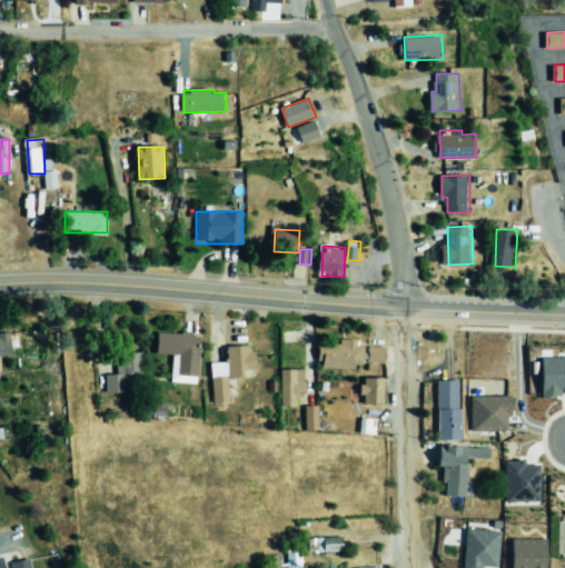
[(199,332),(156,332),(156,354),(172,354),(172,381),(198,381),(199,332)]
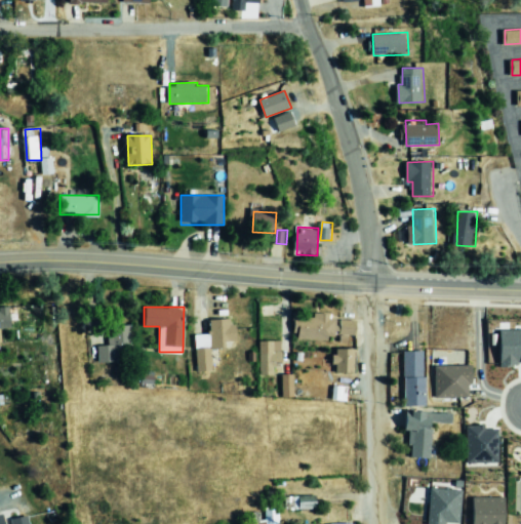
[(0,328),(10,328),(8,309),(0,309),(0,328)]
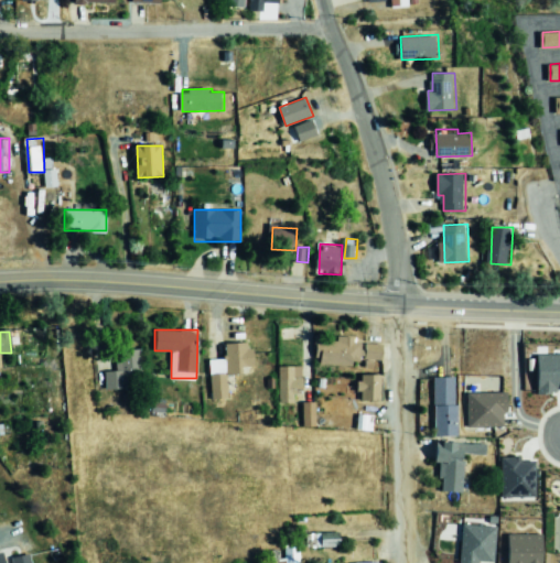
[(333,338),(333,336),(315,335),(314,361),(381,364),(383,340),(333,338)]
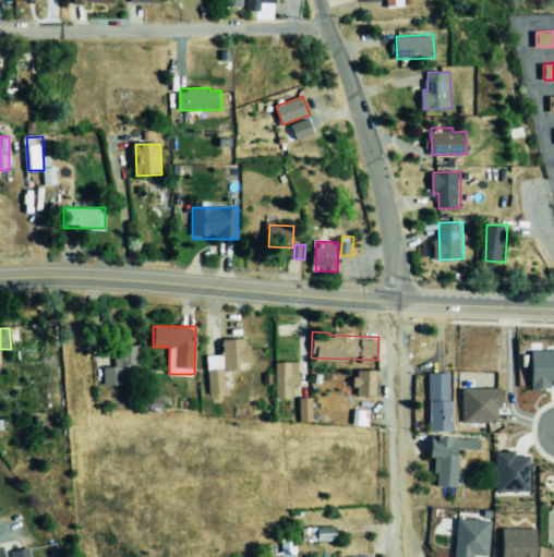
[(207,354),(208,390),(224,390),(224,371),(239,370),(239,364),(250,363),(249,338),(221,339),(221,354),(207,354)]
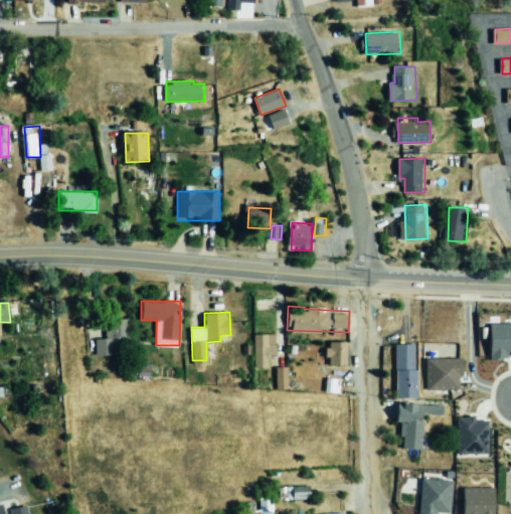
[(128,319),(106,319),(107,339),(96,339),(96,354),(129,353),(128,319)]
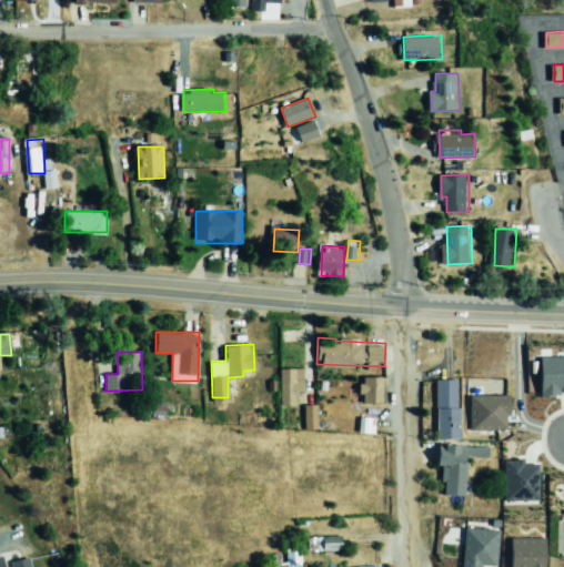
[(563,355),(543,356),(544,395),(563,394),(563,355)]
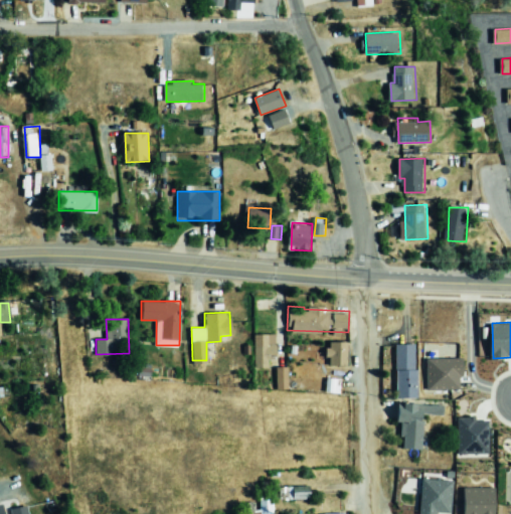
[(269,367),(269,358),(276,358),(277,334),(254,333),(253,367),(269,367)]
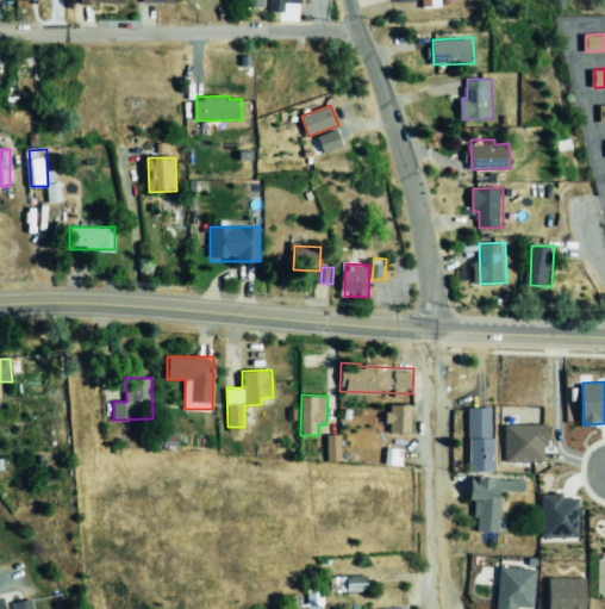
[(387,433),(412,433),(412,404),(387,404),(387,433)]
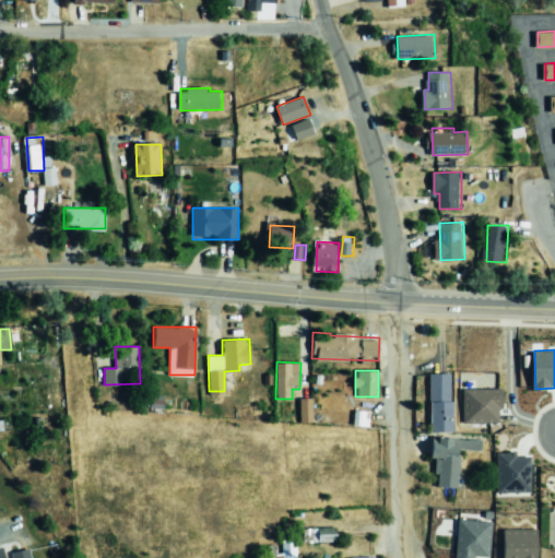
[(450,374),(429,374),(429,431),(450,431),(450,374)]
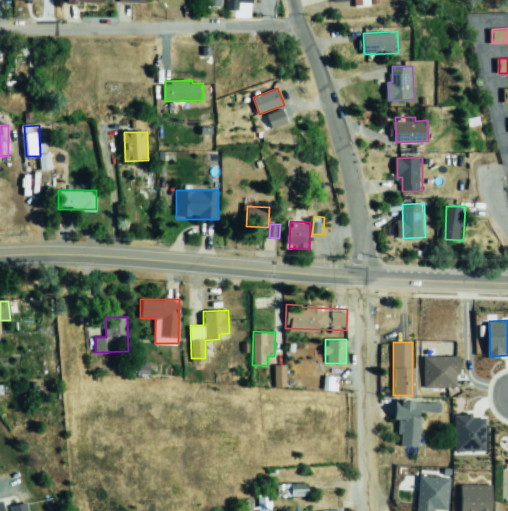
[(426,357),(427,388),(462,387),(461,364),(447,364),(447,357),(426,357)]
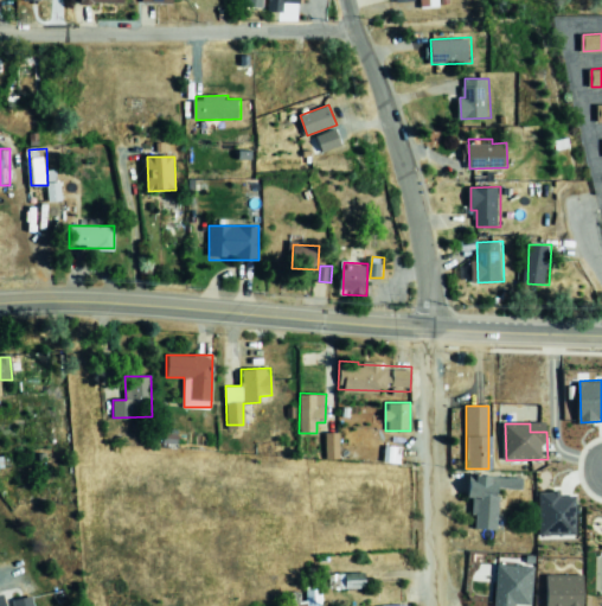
[(321,433),(321,457),(338,457),(338,433),(321,433)]
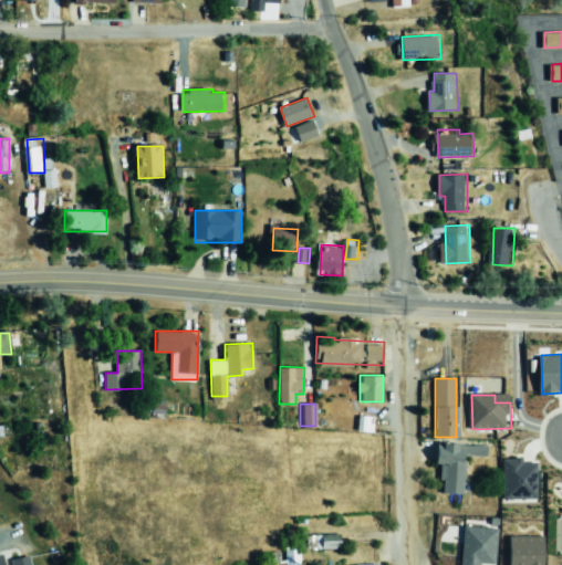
[(487,445),(435,443),(435,463),(443,463),(441,492),(462,493),(464,454),(487,454),(487,445)]
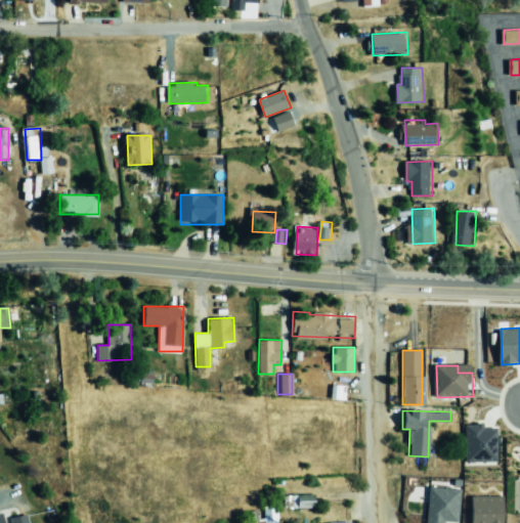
[(468,423),(469,465),(502,464),(501,422),(468,423)]
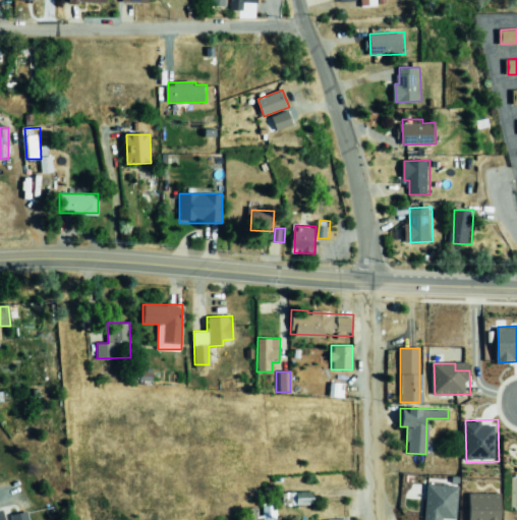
[(459,510),(464,482),(438,478),(433,505),(459,510)]
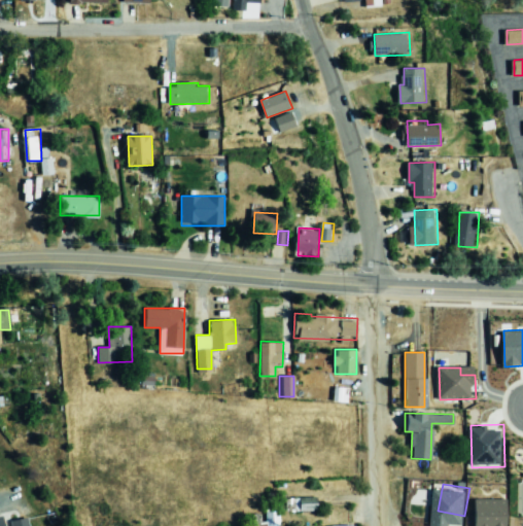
[(316,510),(316,497),(299,497),(299,510),(316,510)]
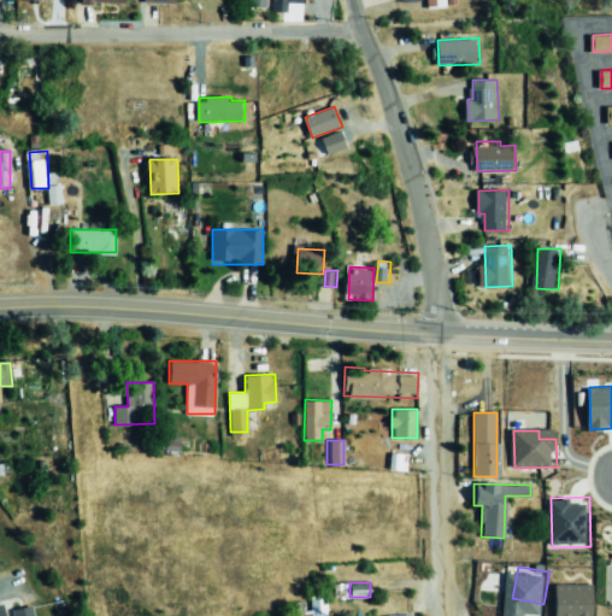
[(595,615),(595,582),(558,582),(558,615),(595,615)]
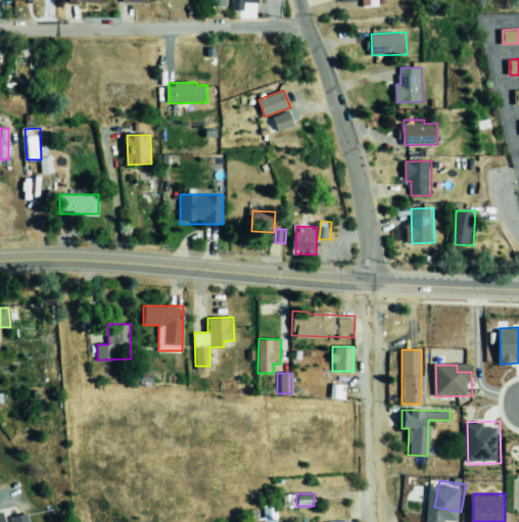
[(278,521),(278,507),(265,507),(265,521),(278,521)]
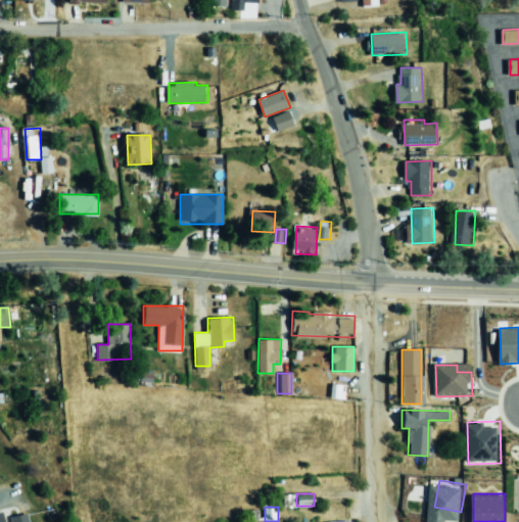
[(19,521),(32,520),(30,512),(12,516),(13,521),(19,521)]
